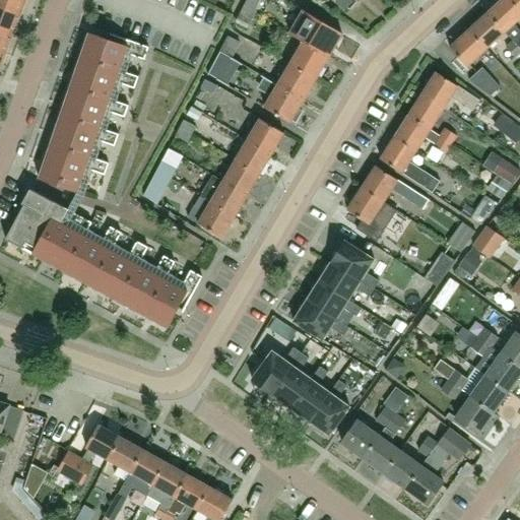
[(23,0),(0,0),(0,5),(19,13),(23,0)]
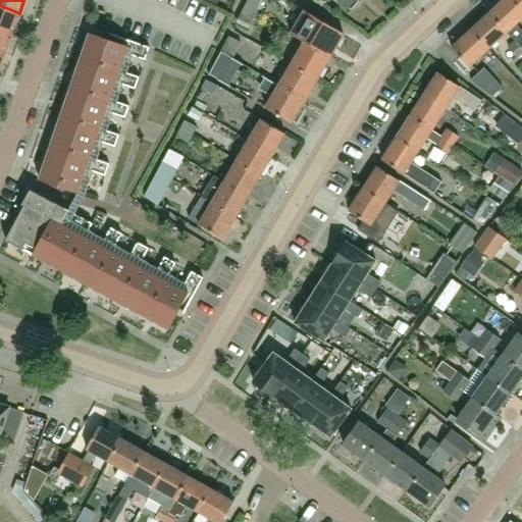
[(263,0),(247,0),(244,6),(256,12),(257,12),(263,0)]
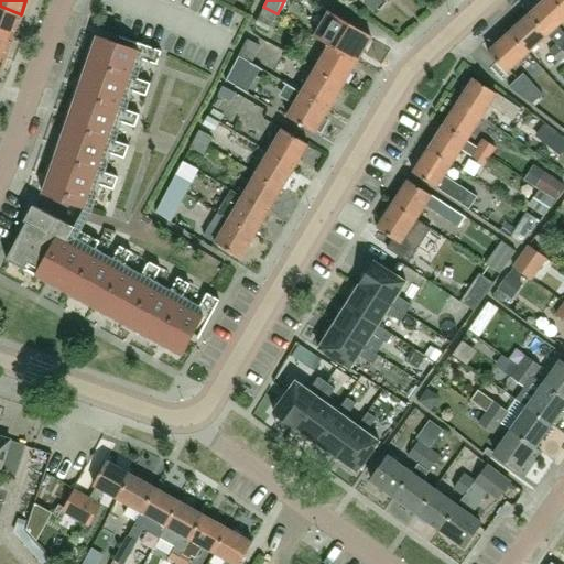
[(361,0),(362,1),(372,10),(376,7),(379,9),(386,1),(384,0),(361,0)]
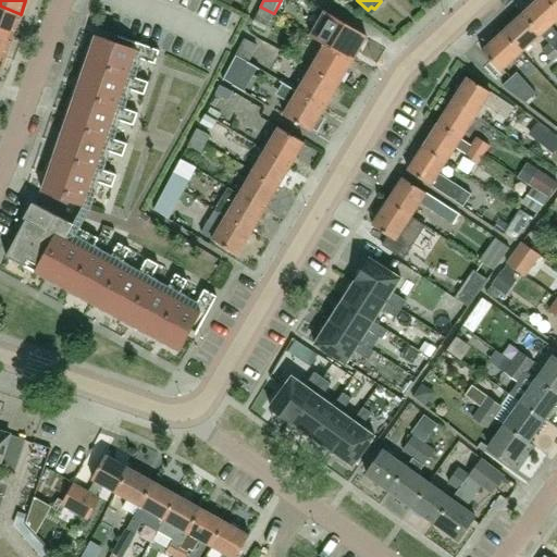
[(556,33),(551,26),(549,24),(556,17),(556,13),(544,0),(535,0),(521,13),(539,34),(540,33),(548,42),(548,44),(556,52),(556,33)]
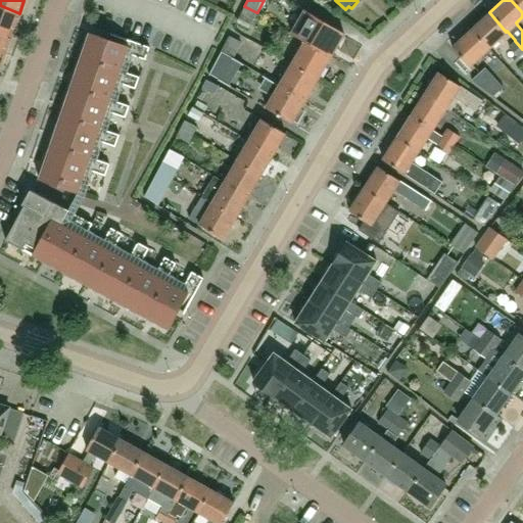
[(522,0),(511,0),(522,12),(522,0)]
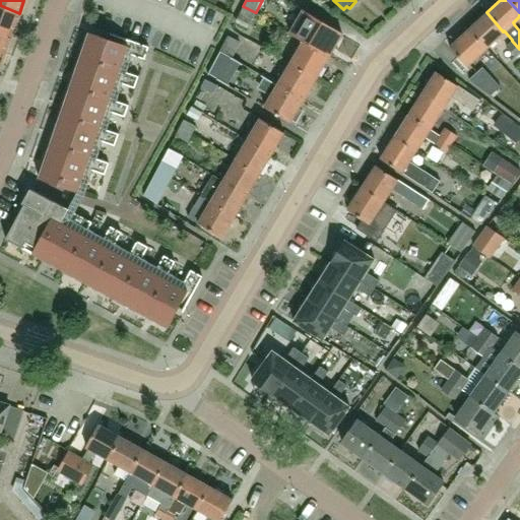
[(0,28),(11,34),(19,13),(0,5),(0,28)]
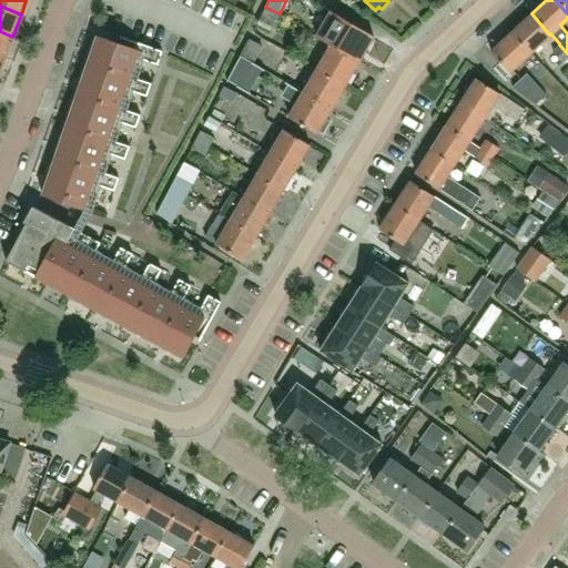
[(280,13),(279,13),(265,7),(256,23),(271,31),(280,13)]
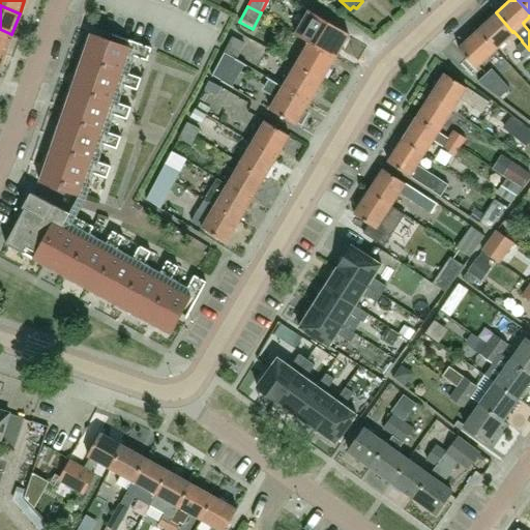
[(311,12),(308,10),(295,33),(298,35),(308,41),(335,57),(349,34),(311,12)]
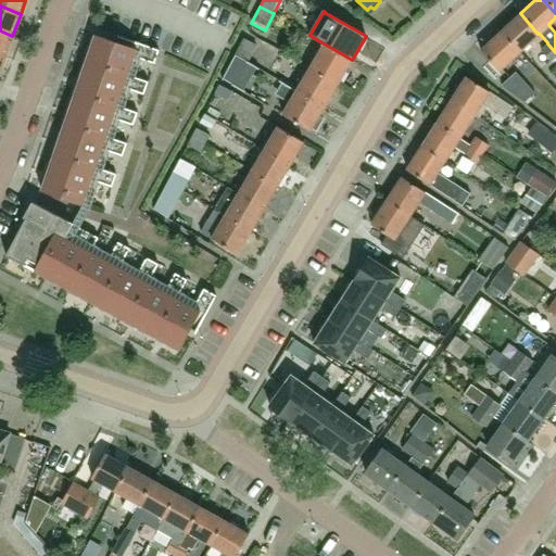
[(538,34),(520,13),(501,30),(519,51),(538,34)]
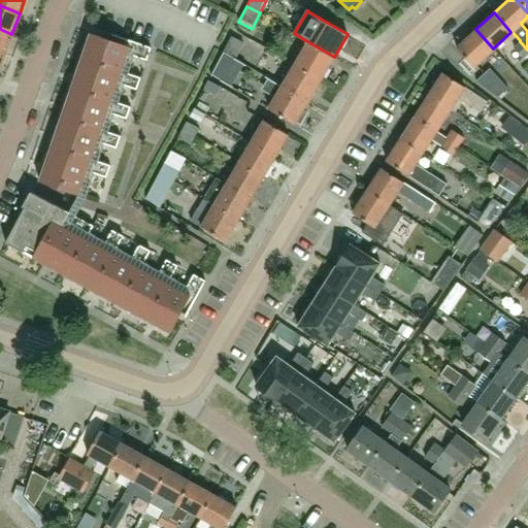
[(0,52),(4,54),(11,34),(0,29),(0,52)]
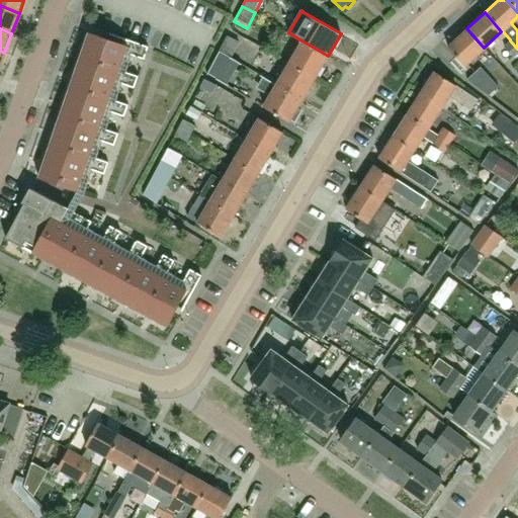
[(484,48),(466,28),(447,46),(463,65),(484,48)]
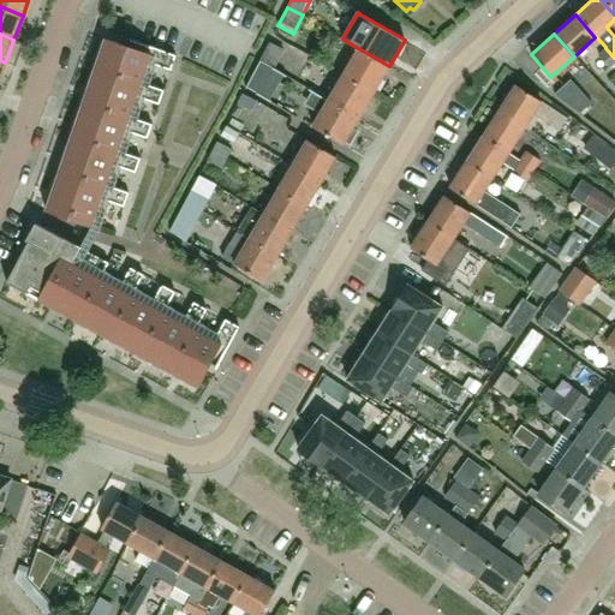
[(94,67),(149,85),(156,64),(172,69),(177,53),(136,39),(133,45),(106,35),(94,67)]
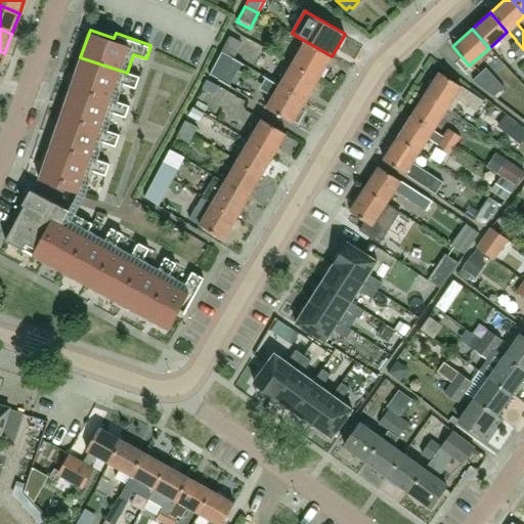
[(243,42),(229,36),(221,51),(234,58),(243,42)]
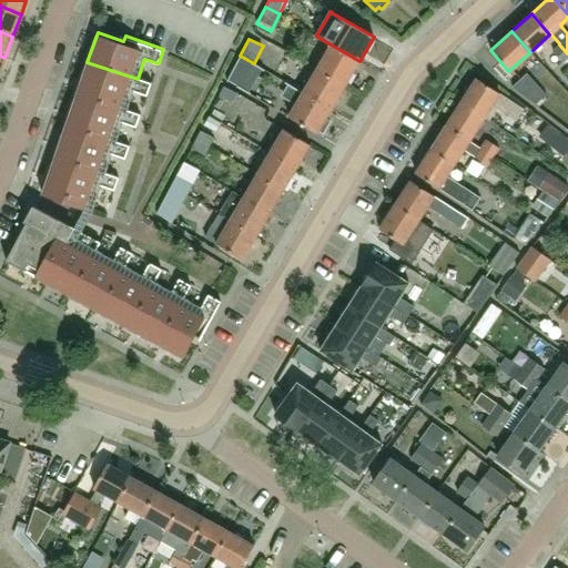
[(359,61),(331,44),(316,68),(345,85),(359,61)]
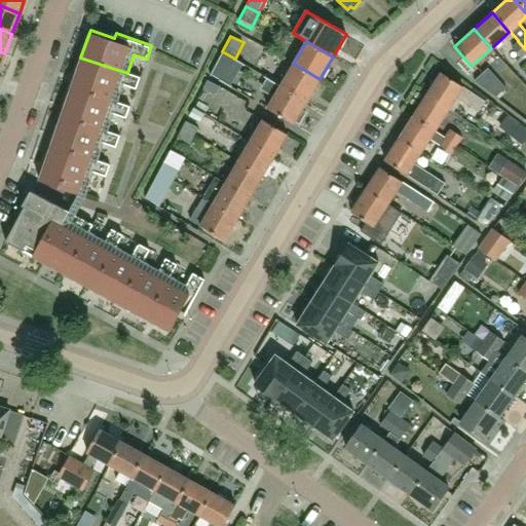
[(525,53),(525,49),(518,41),(512,46),(522,59),(525,53)]
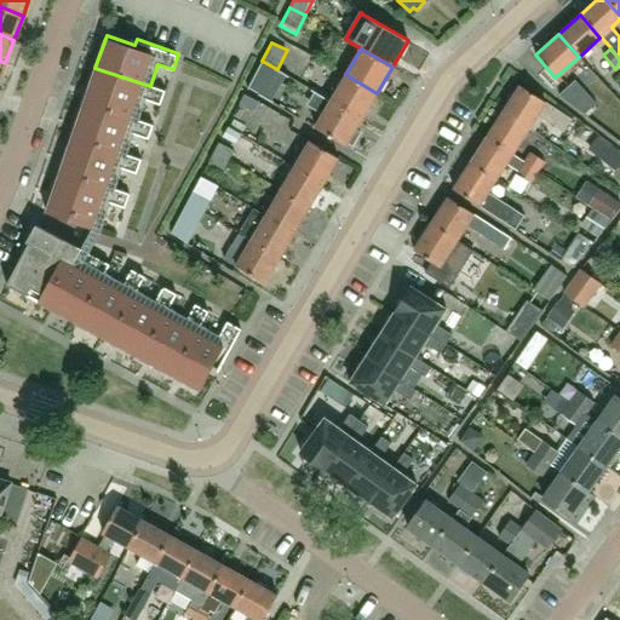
[(281,72),(277,69),(262,61),(247,89),(265,99),(281,72)]
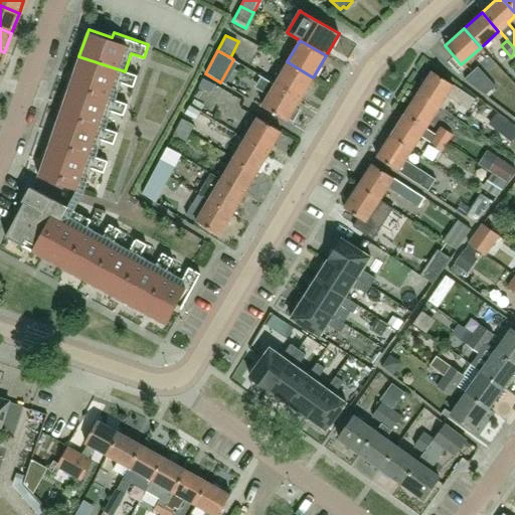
[(69,84),(115,100),(121,82),(134,87),(138,75),(125,71),(78,56),(69,84)]
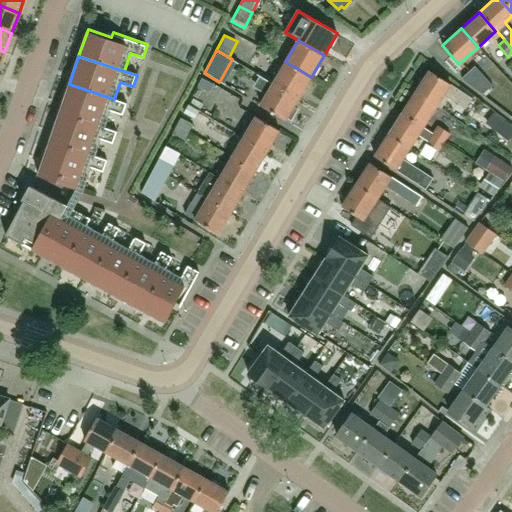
[(273,83),(299,98),(311,77),(285,61),(273,83)]
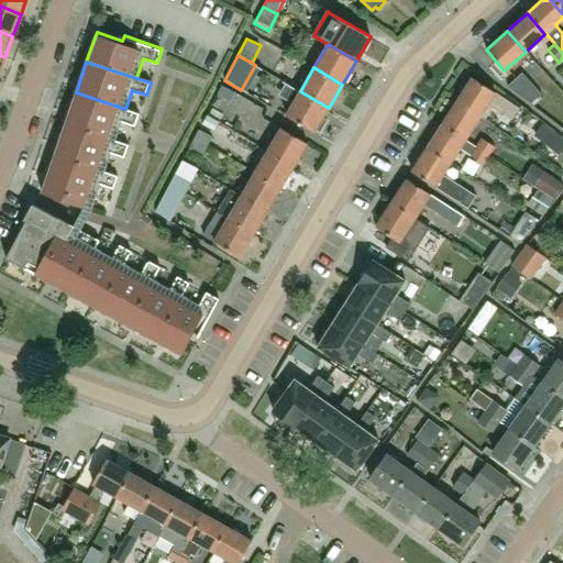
[(507,86),(530,103),(541,94),(522,73),(507,86)]
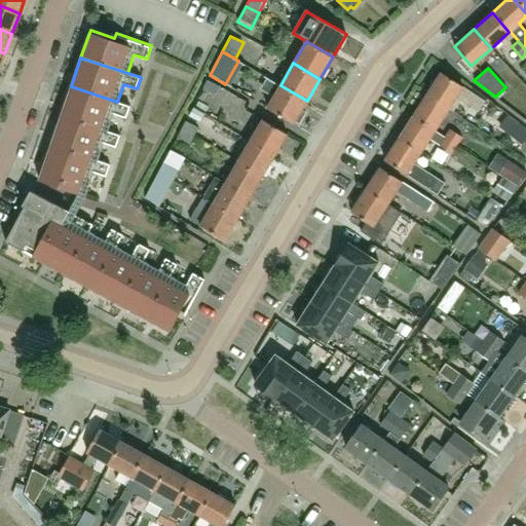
[(445,108),(447,109),(456,96),(467,103),(473,95),(441,73),(425,96),(445,108)]
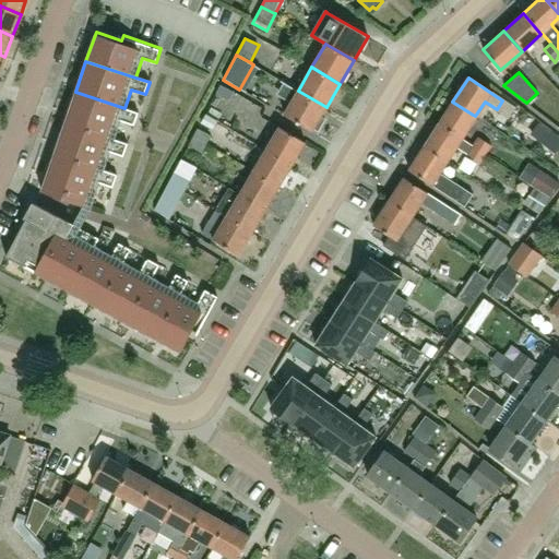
[(229,102),(229,100),(234,92),(218,83),(213,93),(216,94),(229,102)]
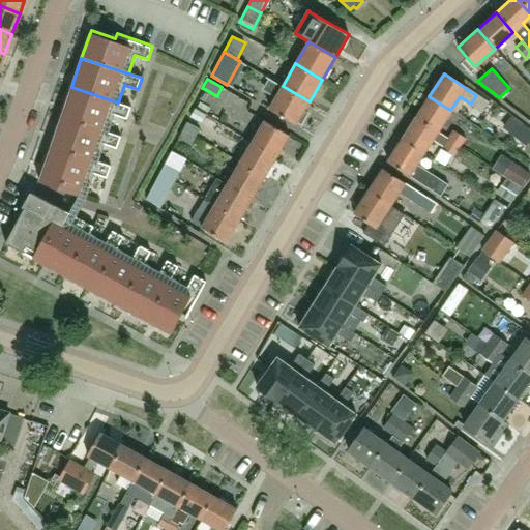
[(276,96),(269,109),(296,124),(310,101),(283,86),(270,79),(264,89),(276,96)]
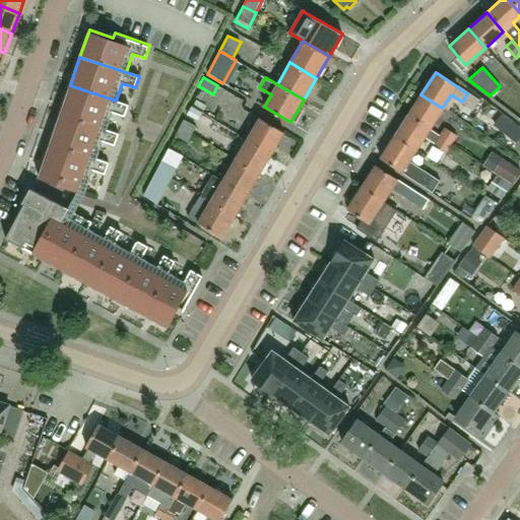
[(60,114),(106,129),(112,112),(125,117),(129,105),(116,101),(70,85),(60,114)]
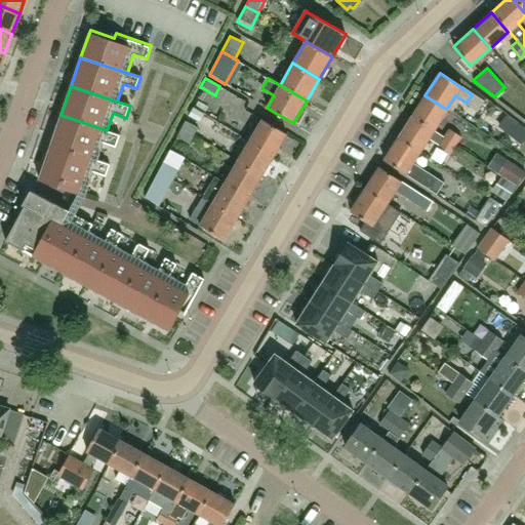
[(473,92),(472,94),(467,103),(478,110),(484,101),(473,92)]
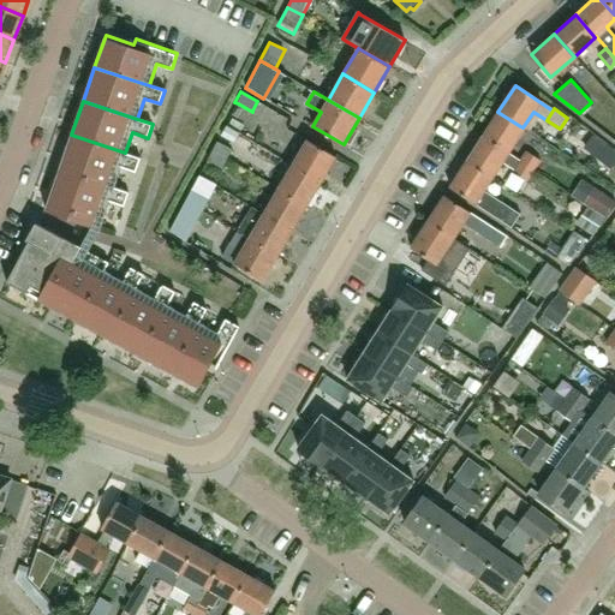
[(523,127),(520,126),(497,112),(482,137),(506,153),(523,127)]
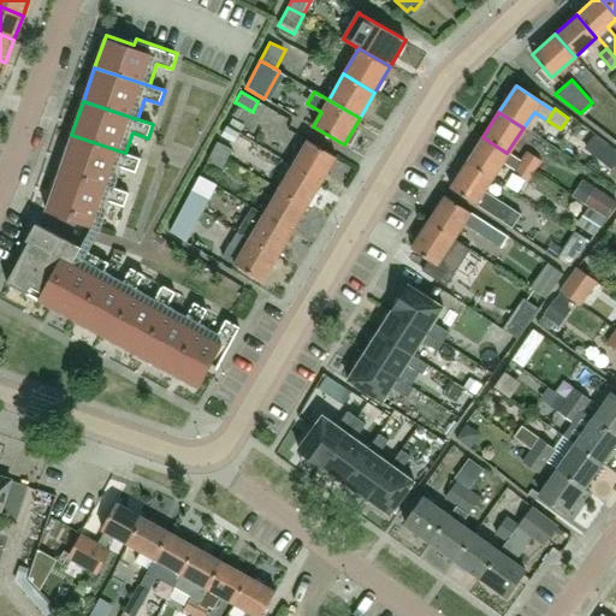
[(221,136),(235,143),(240,132),(227,125),(221,136)]
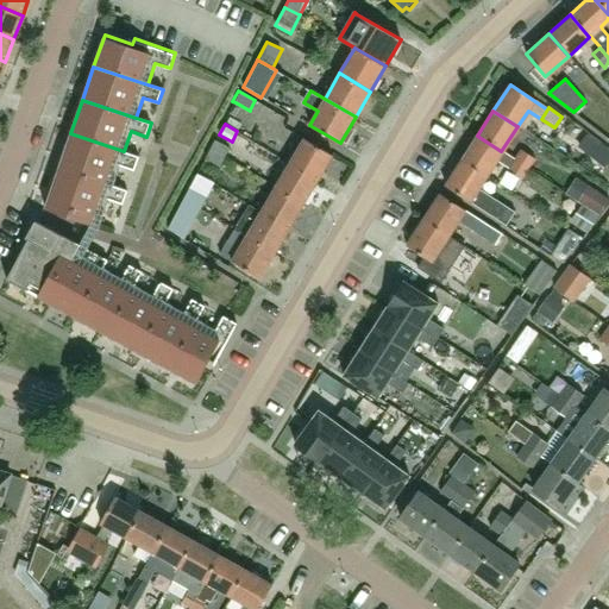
[(58,167),(112,186),(119,165),(135,170),(139,157),(124,151),(70,133),(58,167)]
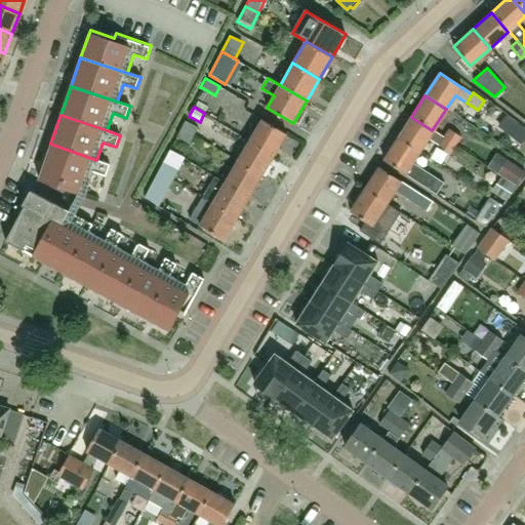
[(418,152),(428,137),(451,153),(456,146),(443,137),(432,130),(411,117),(397,138),(418,152)]
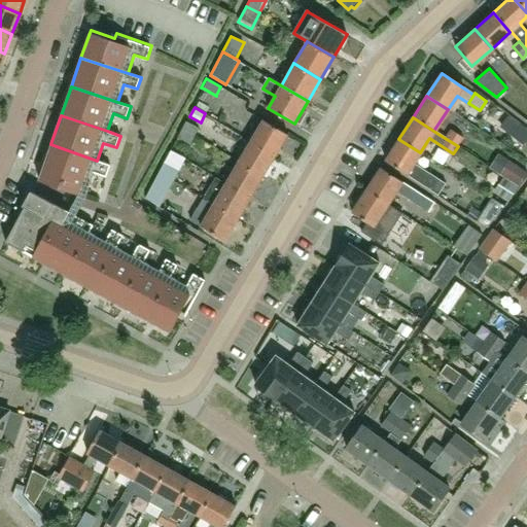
[(248,141),(274,156),(287,135),(260,119),(248,141)]
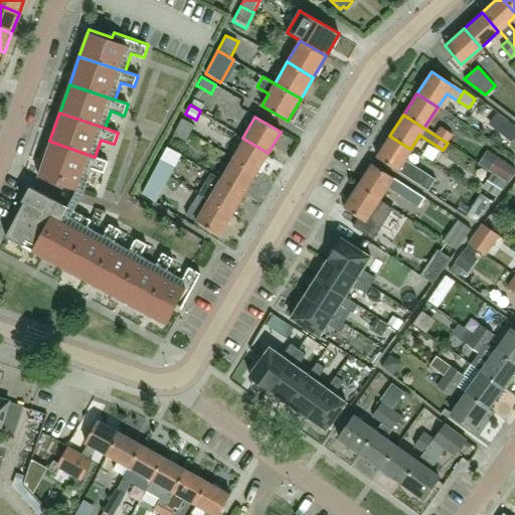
[(178,126),(190,133),(194,125),(182,118),(178,126)]
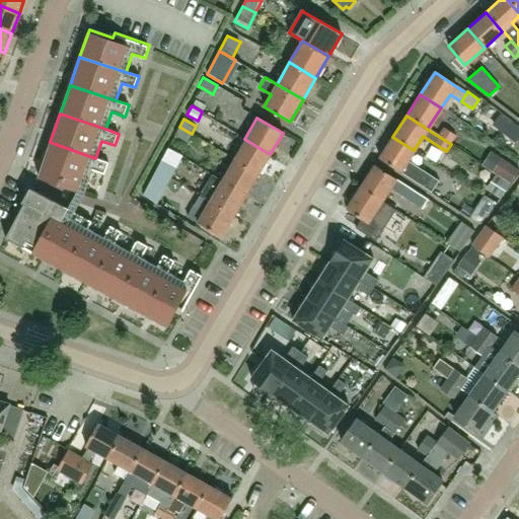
[(188,142),(192,134),(179,127),(174,135),(188,142)]
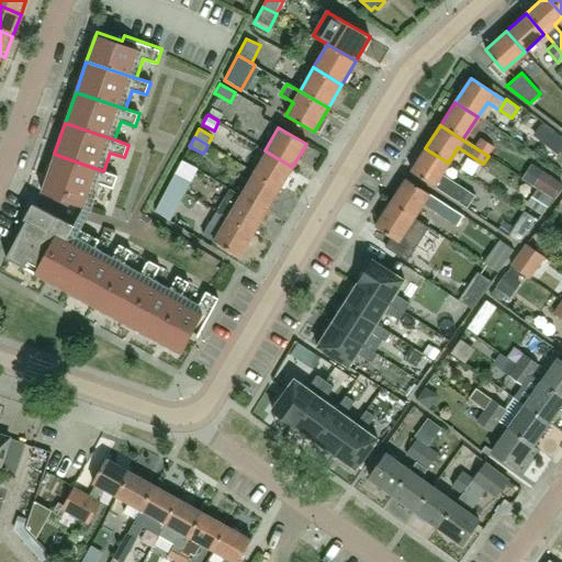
[(474,147),(489,156),(496,161),(503,152),(480,137),(474,147)]
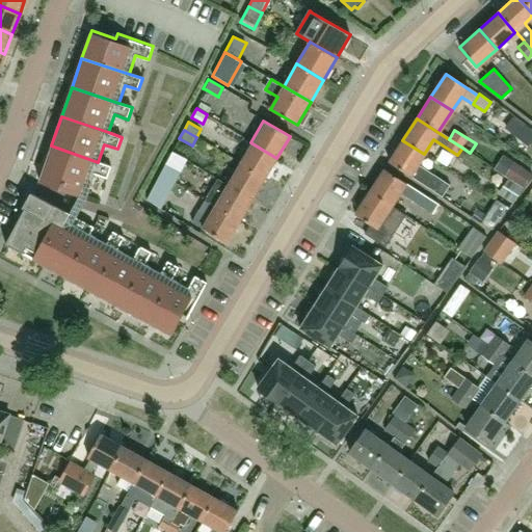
[(424,154),(402,140),(388,162),(441,196),(449,184),(418,163),(424,154)]
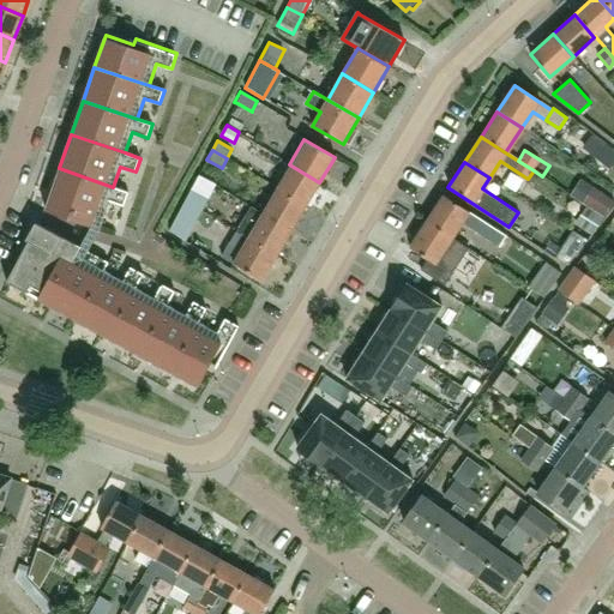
[(319,182),(289,164),(275,188),(305,206),(319,182)]
